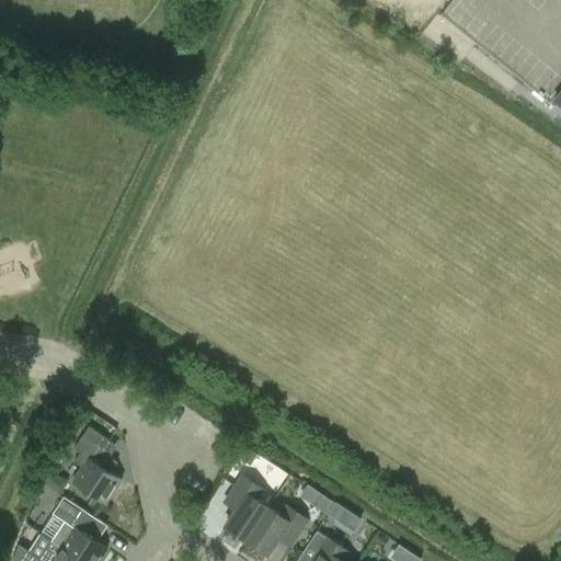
[(75,461),(82,467),(72,482),(105,504),(122,480),(96,462),(111,441),(89,426),(81,438),(73,449),(80,453),(75,461)]
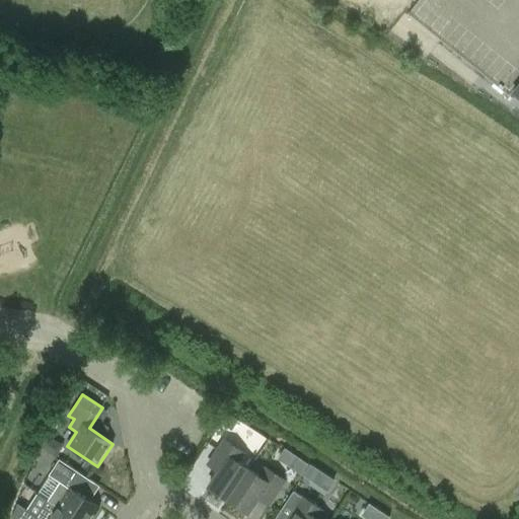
[(232,431),(238,421),(227,414),(221,424),(232,431)]
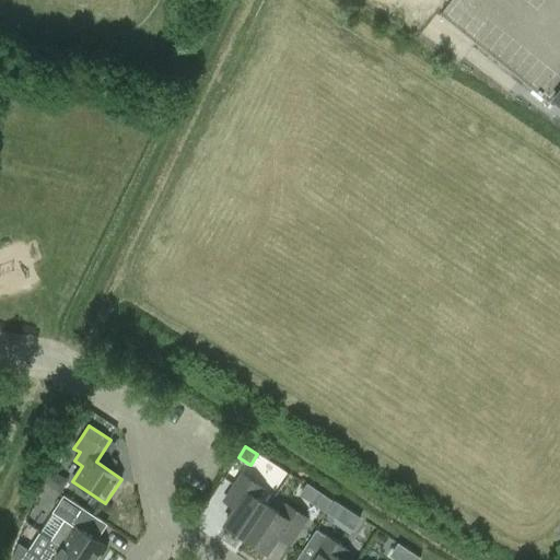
[(224,526),(245,539),(268,506),(256,499),(263,489),(242,475),(234,487),(245,494),(224,526)]
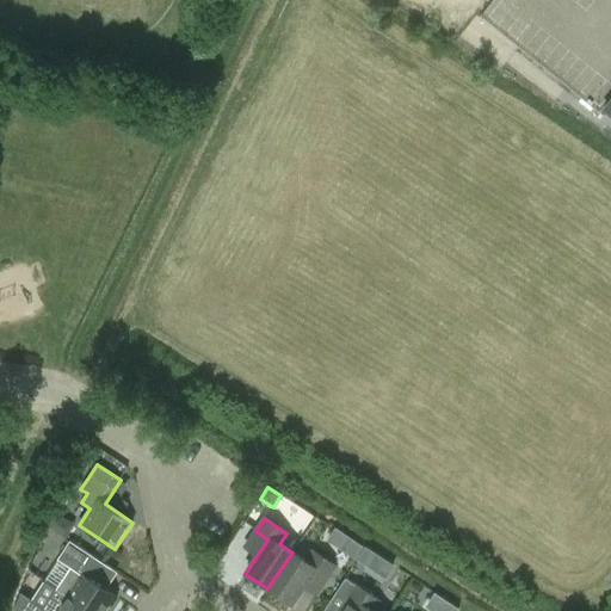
[(332,525),(323,537),(384,576),(393,565),(332,525)]
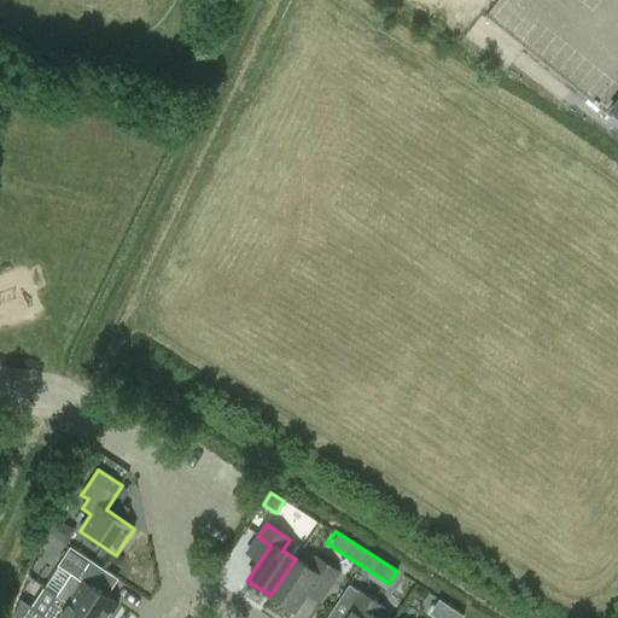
[(109,617),(118,605),(106,598),(118,578),(70,547),(58,566),(70,575),(57,595),(89,617),(109,617)]
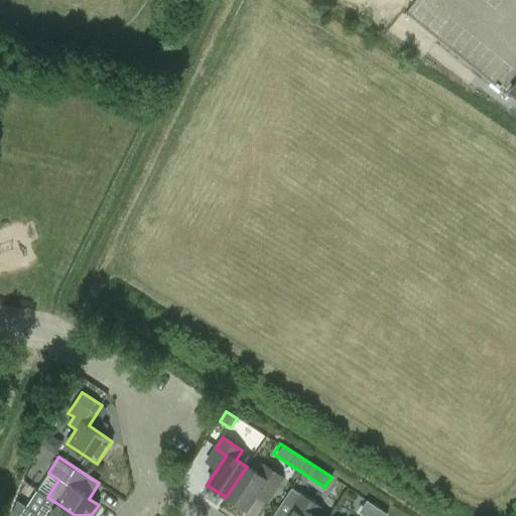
[(258,474),(247,467),(226,497),(246,510),(265,481),(276,489),(282,478),(263,466),(258,474)]
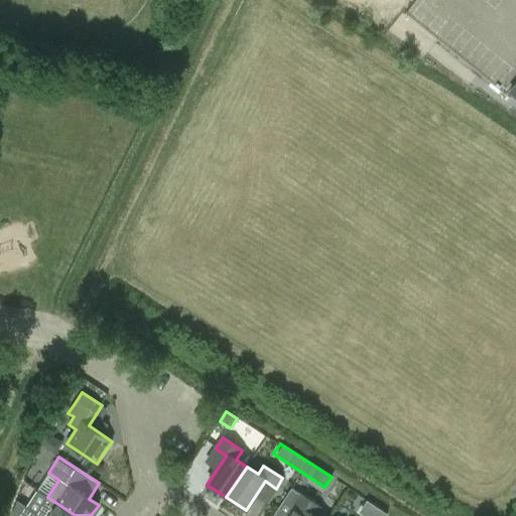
[(279,508),(287,513),(292,515),(313,515),(319,508),(292,489),(279,508)]
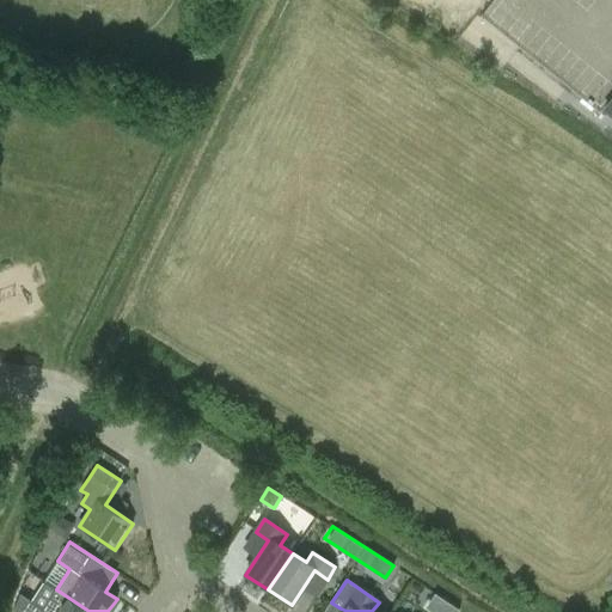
[(89,611),(56,589),(43,609),(30,600),(20,611),(89,611)]
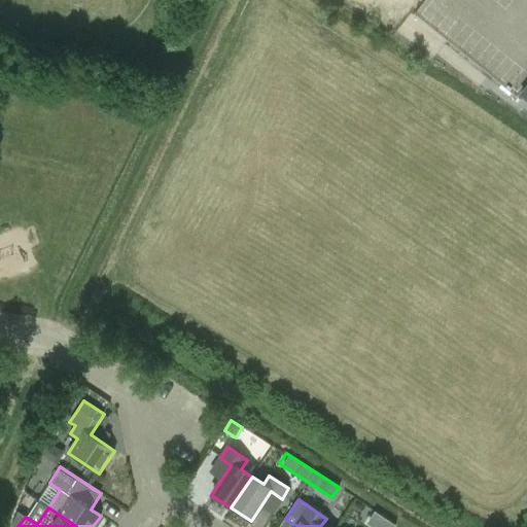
[(374,526),(390,526),(393,522),(372,511),(365,523),(374,526)]
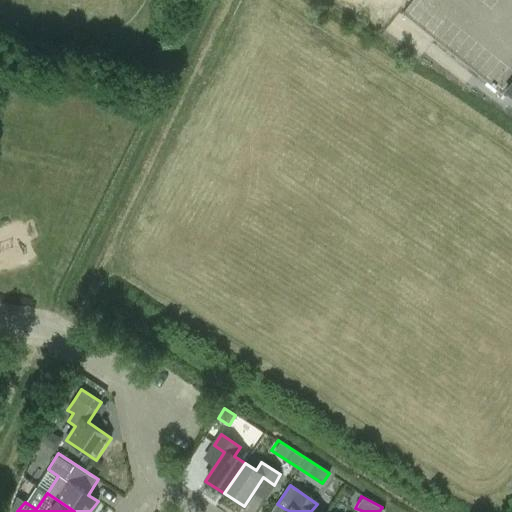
All buildings are outlined.
